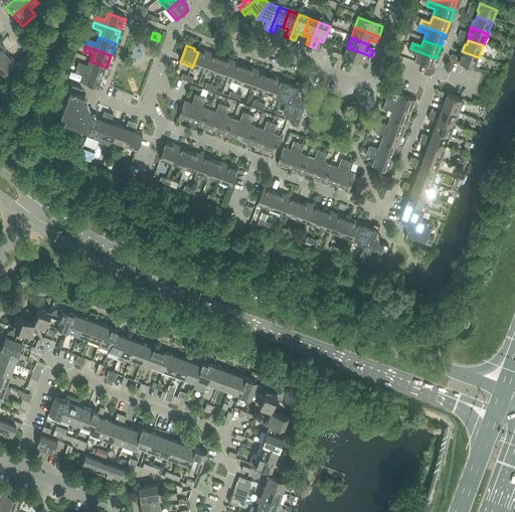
[(347,47),(343,58),(367,67),(371,56),(347,47)]
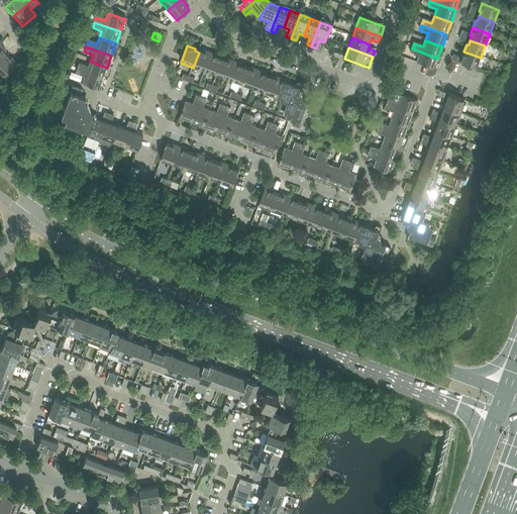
[(437,59),(412,48),(410,54),(419,58),(416,65),(433,71),(437,59)]
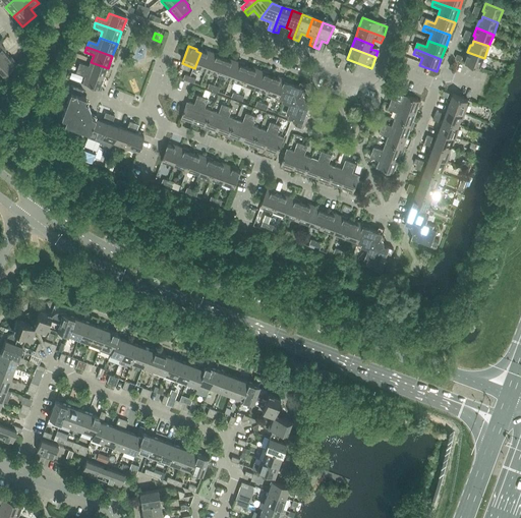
[(194,68),(207,72),(213,55),(206,52),(205,54),(200,53),(194,68)]
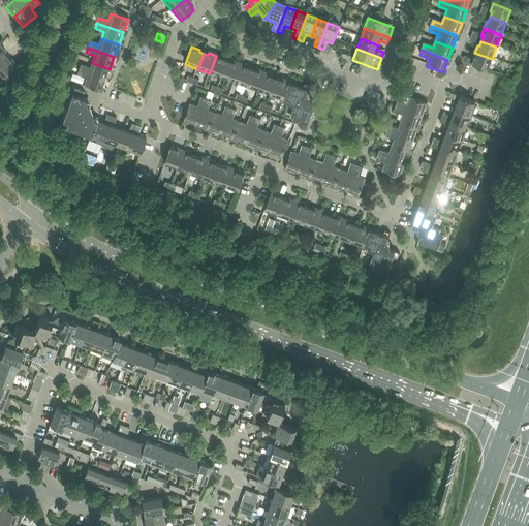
[(474,53),(472,61),(473,61),(471,66),(487,72),(492,59),(474,53)]
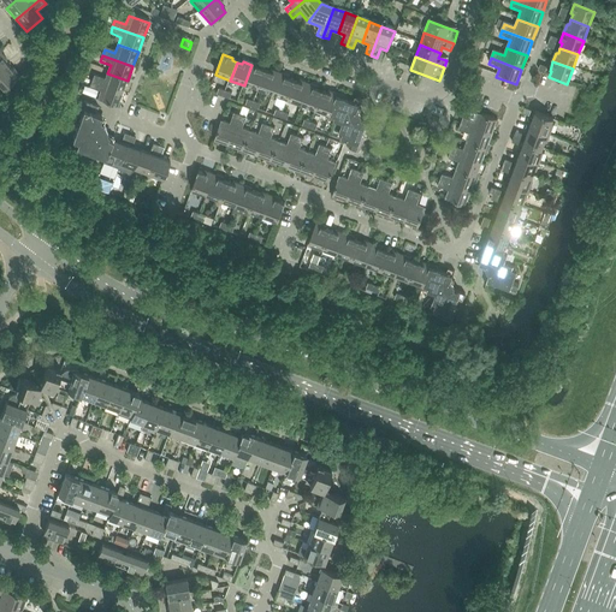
[(244,85),(259,90),(266,72),(260,71),(261,69),(252,65),(244,85)]
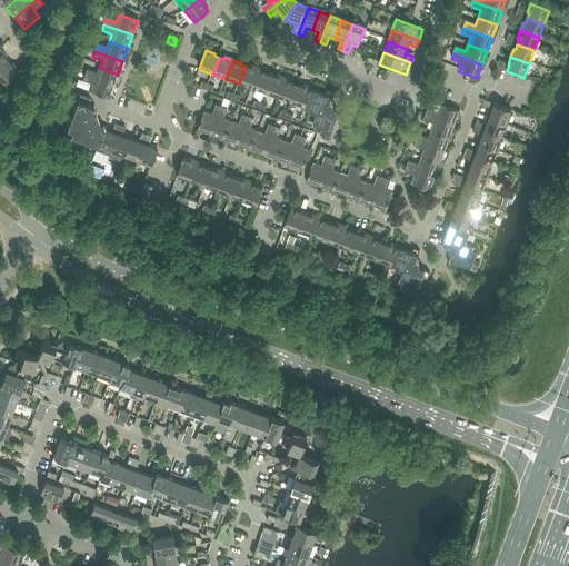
[(8,62),(0,68),(0,81),(3,86),(18,72),(12,66),(11,67),(8,62)]
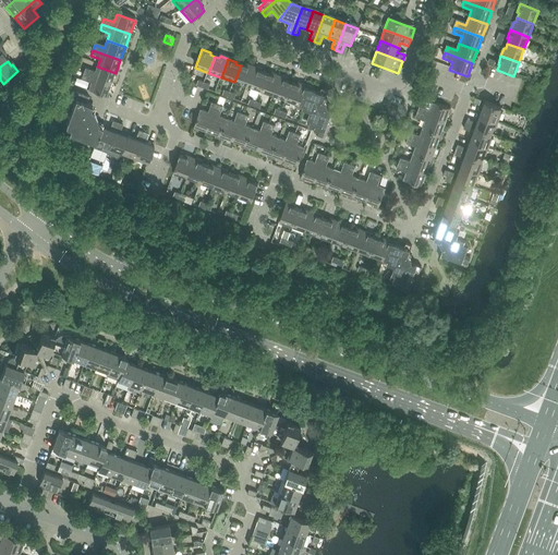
[(234,82),(247,87),(254,69),(245,65),(245,68),(241,65),(234,82)]
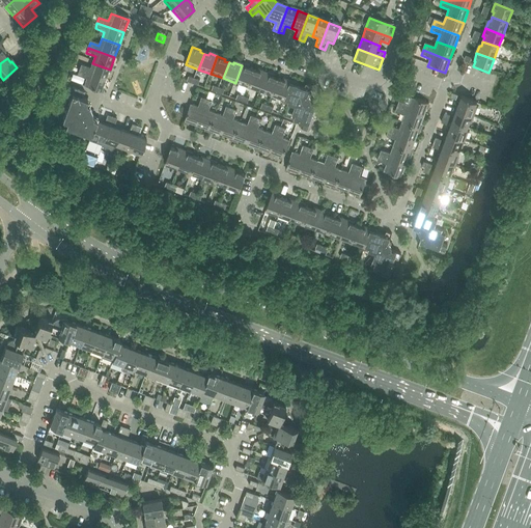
[(81,66),(79,72),(106,82),(110,70),(92,63),(90,71),(81,66)]
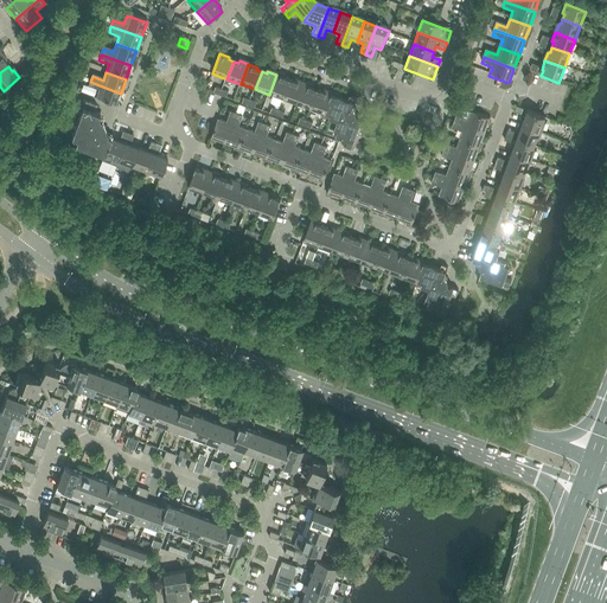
[(269,95),(283,100),(289,82),(285,81),(286,78),(276,75),(269,95)]
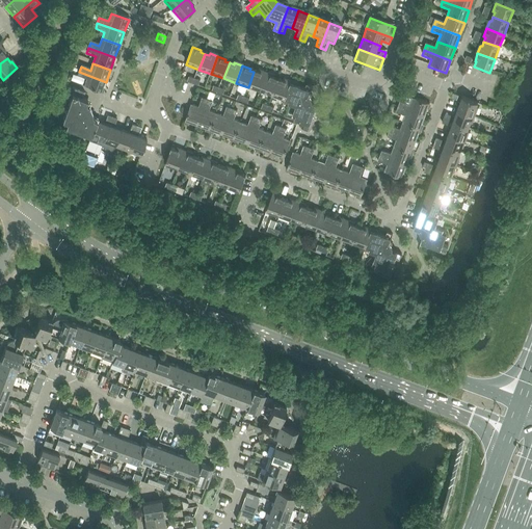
[(106,82),(79,72),(77,78),(86,81),(83,88),(101,95),(106,82)]
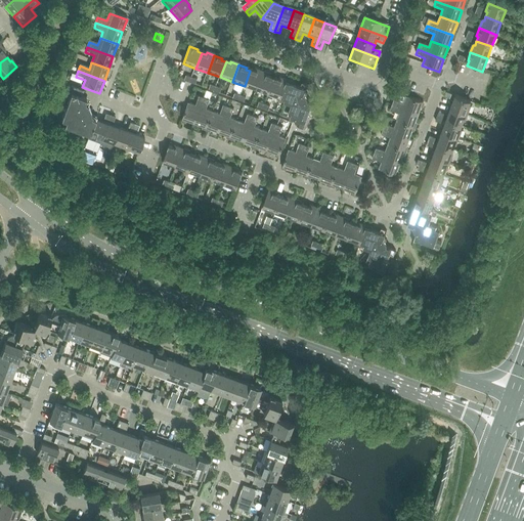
[(245,86),(257,91),(263,74),(255,71),(255,73),(250,71),(245,86)]
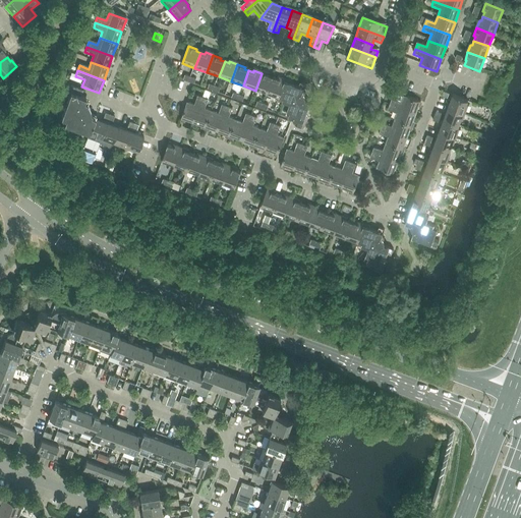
[(255,91),(267,95),(273,79),(269,77),(269,76),(262,73),(255,91)]
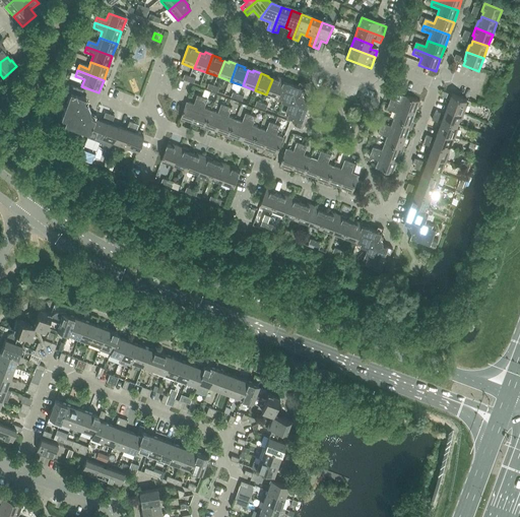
[(266,94),(278,99),(285,82),(277,79),(276,80),(272,79),(266,94)]
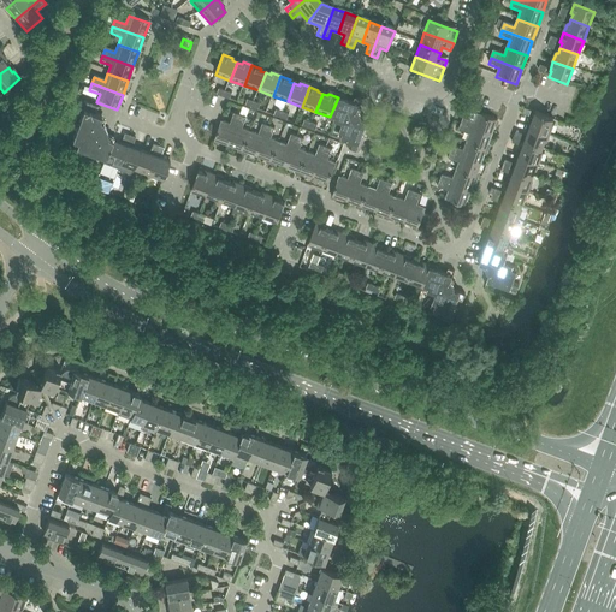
[(338,97),(330,117),(335,119),(333,123),(343,125),(339,135),(343,136),(341,141),(351,144),(349,152),(359,154),(363,141),(362,140),(365,131),(369,132),(372,126),(359,120),(361,112),(359,112),(361,104),(355,101),(354,105),(344,102),(345,100),(338,97)]
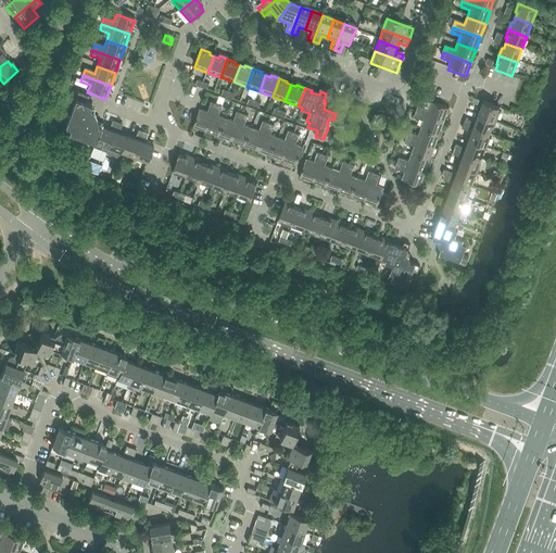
[(88,143),(95,147),(101,128),(97,127),(98,124),(93,122),(91,117),(93,113),(90,112),(91,107),(86,104),(89,99),(76,93),(71,108),(73,109),(63,133),(88,142),(88,143)]
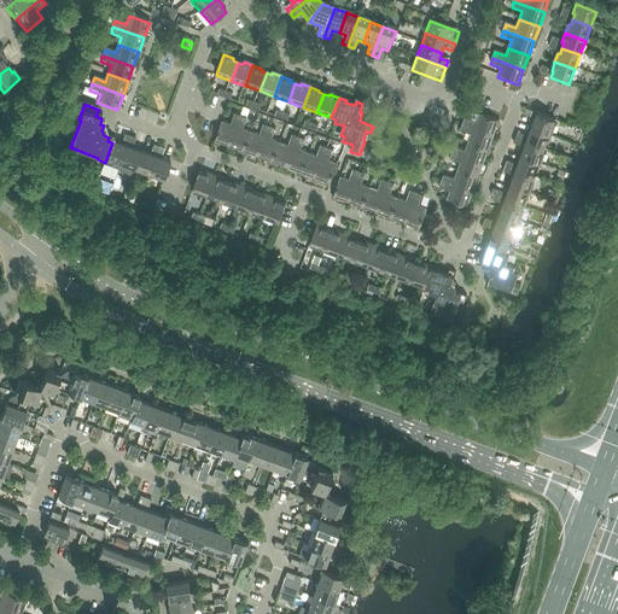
[(537,115),(531,130),(552,138),(555,128),(553,128),(555,122),(537,115)]
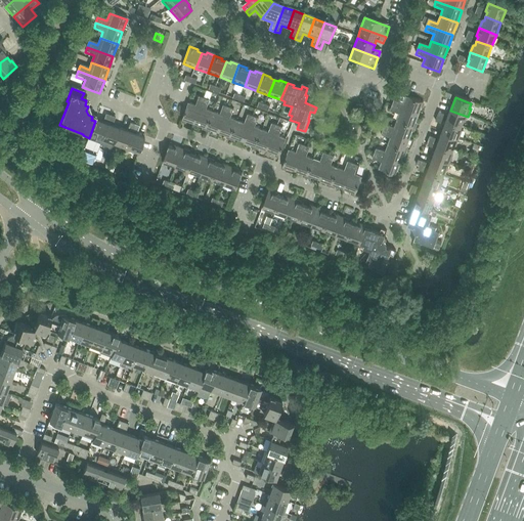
[(205,100),(199,98),(195,107),(188,104),(182,122),(194,126),(205,100)]
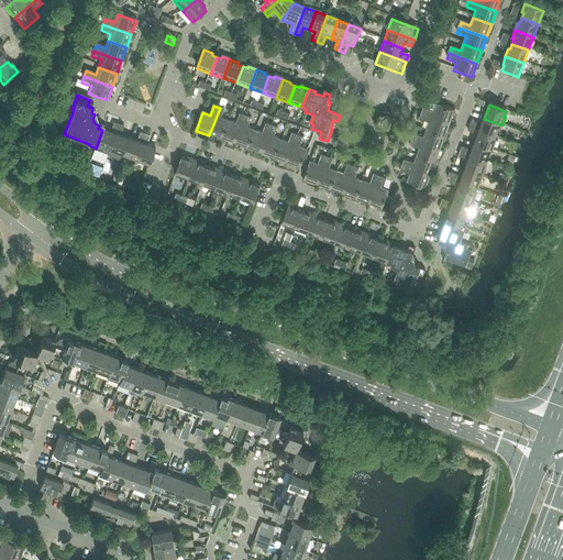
[(423,110),(421,116),(449,125),(454,112),(435,106),(433,113),(423,110)]
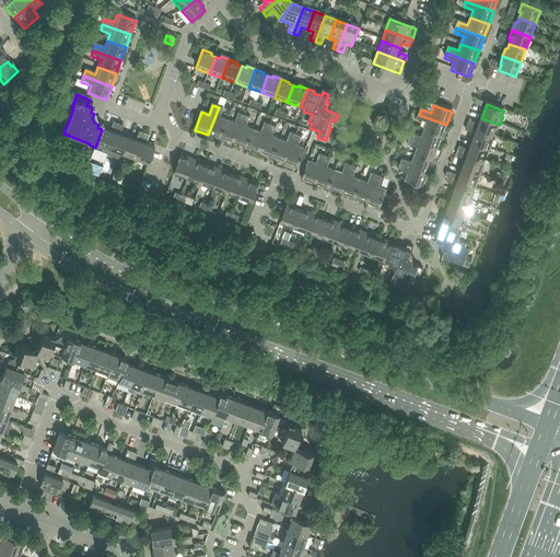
[(224,109),(219,107),(208,135),(221,140),(228,122),(220,119),(224,109)]
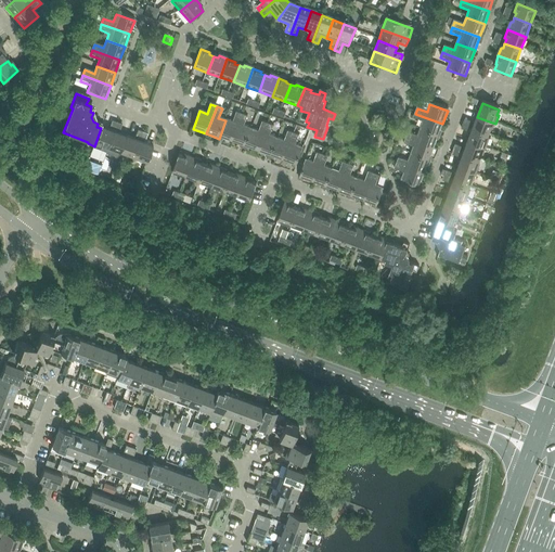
[(219,139),(232,143),(242,116),(236,114),(233,124),(226,120),(219,139)]
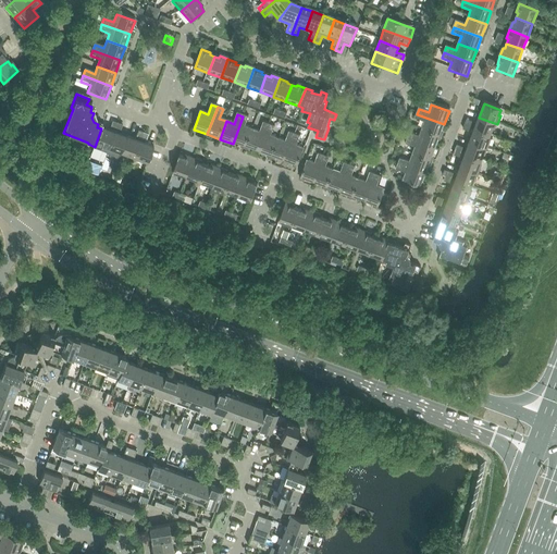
[(424,123),(421,131),(440,137),(444,124),(417,114),(415,120),(424,123)]
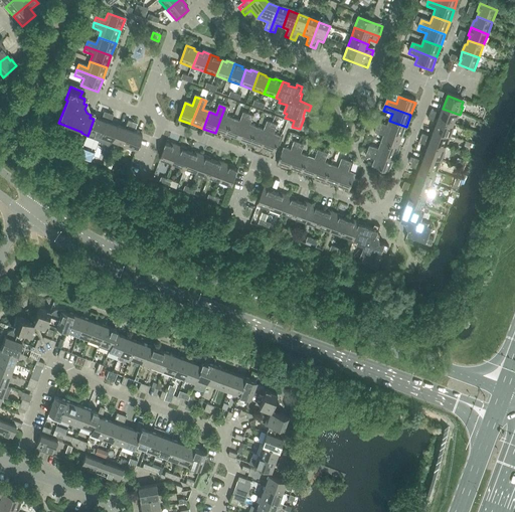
[(215,133),(227,138),(233,121),(226,118),(229,109),(224,108),(215,133)]
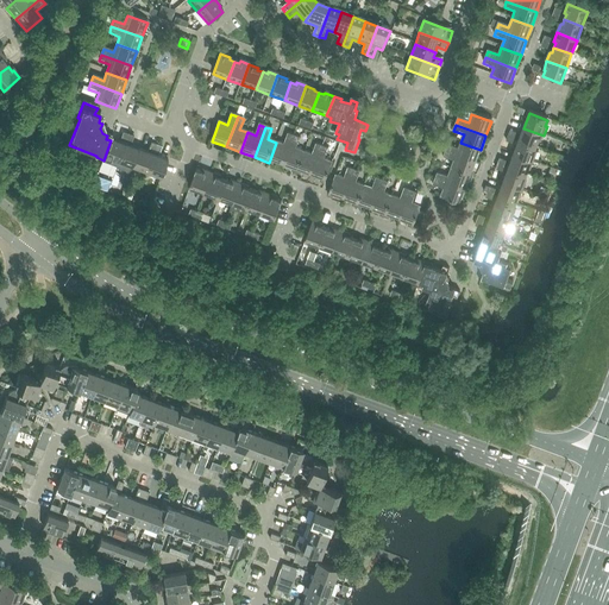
[(523,128),(519,142),(537,149),(539,144),(540,144),(544,136),(523,128)]
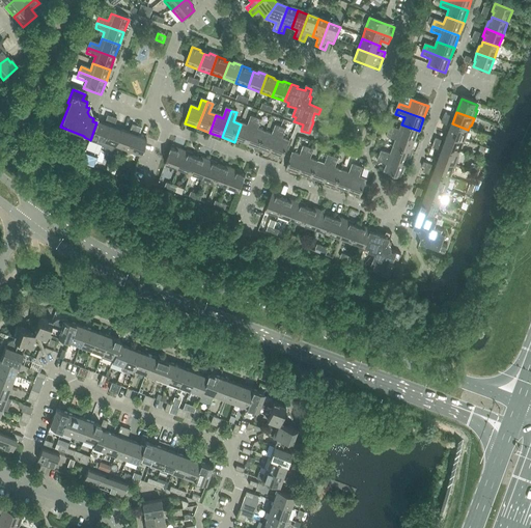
[(234,142),(247,146),(256,119),(251,118),(248,127),(241,124),(234,142)]
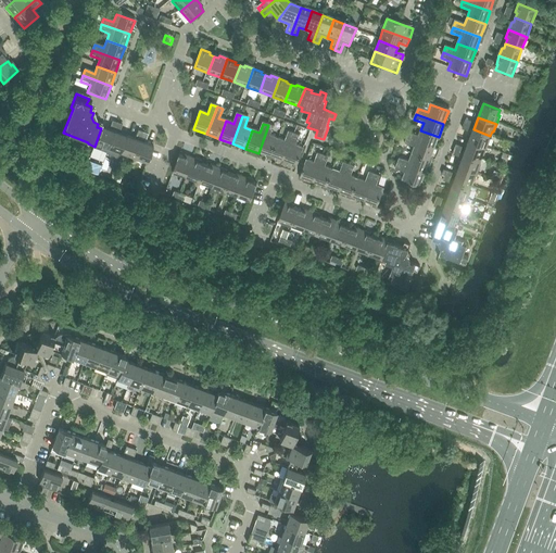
[(258,153),(270,158),(278,140),(270,137),(274,127),(268,125),(258,153)]
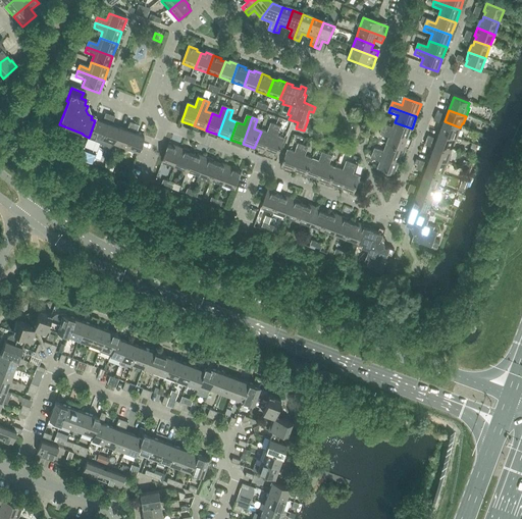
[(97,139),(102,141),(107,125),(95,120),(89,138),(97,141),(97,139)]
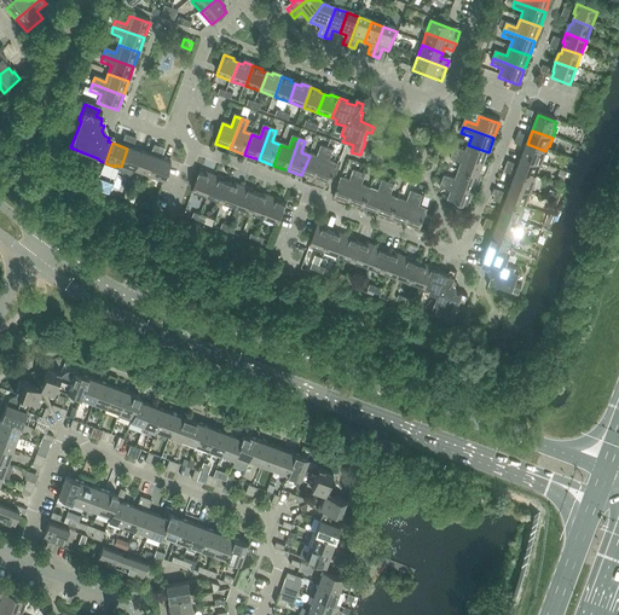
[(527,144),(522,158),(542,166),(545,157),(543,156),(545,151),(527,144)]
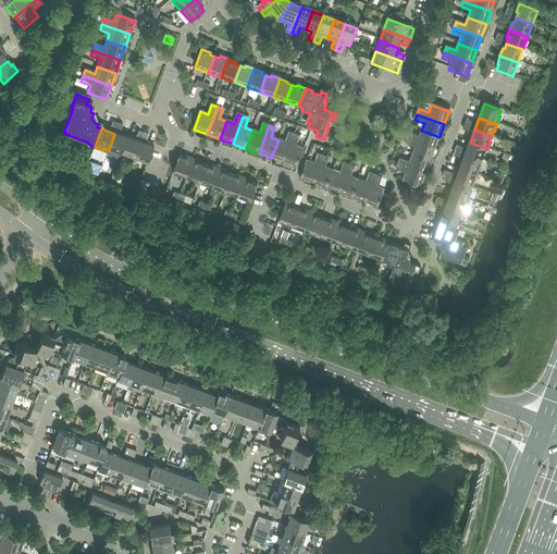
[(409,134),(407,139),(435,150),(440,137),(421,131),(419,138),(409,134)]
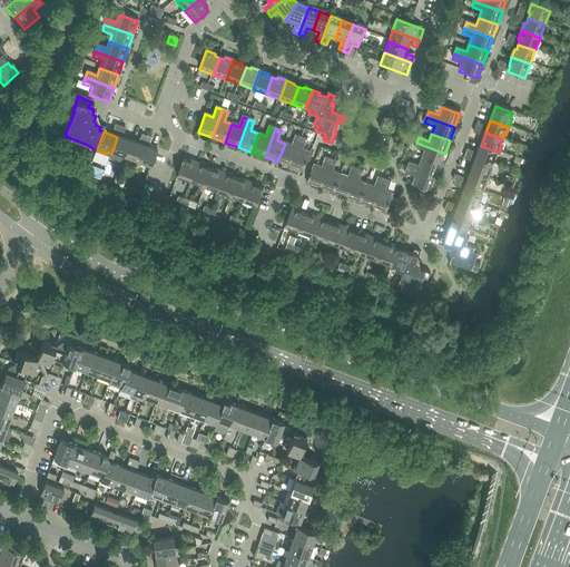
[(277,162),(291,167),(302,138),(296,136),(292,146),(285,144),(277,162)]
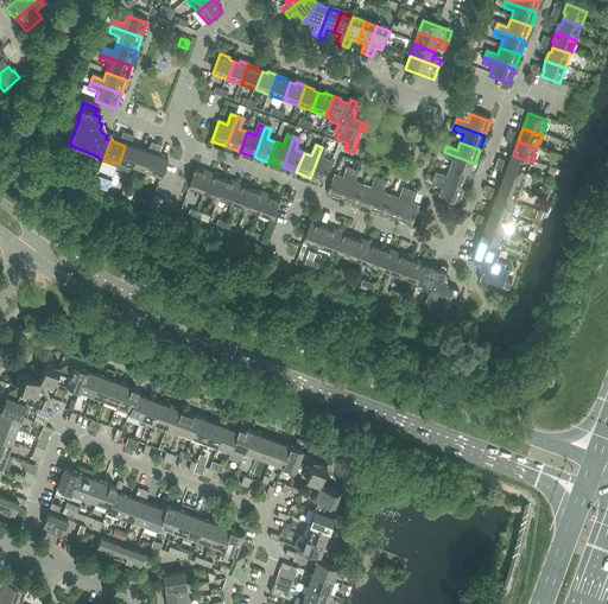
[(122,167),(132,171),(139,151),(125,146),(119,164),(124,165),(122,167)]
